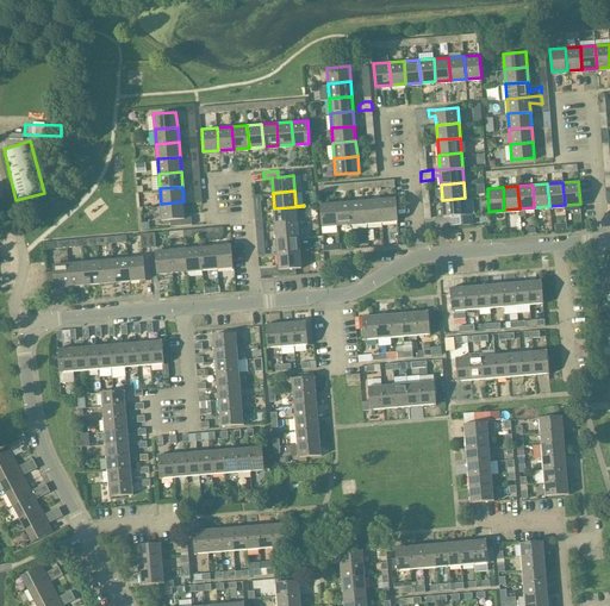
[(396,197),(380,198),(383,220),(398,219),(396,197)]
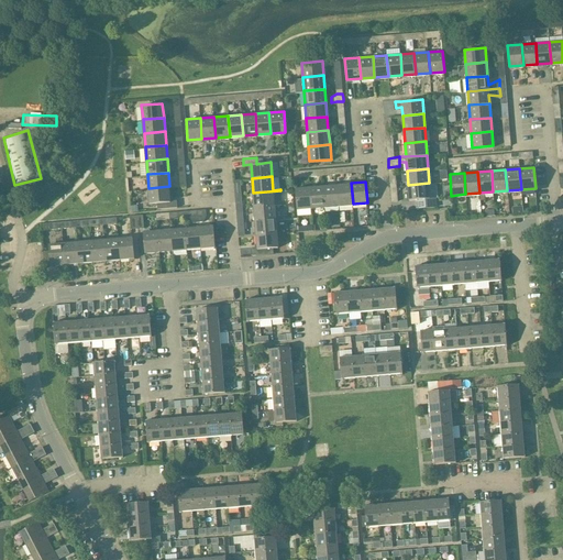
[(337,185),(339,205),(353,204),(351,183),(337,185)]
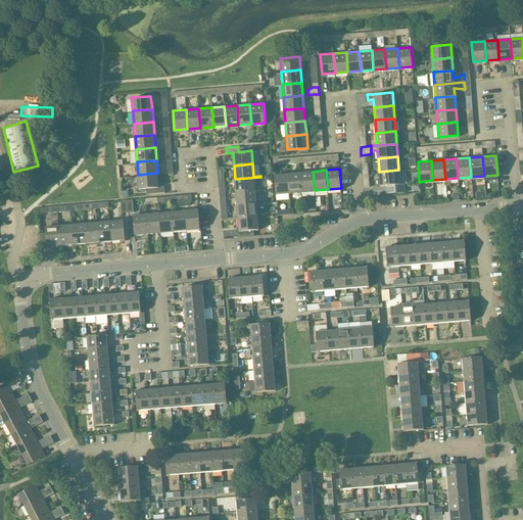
[(398,170),(379,172),(380,185),(388,184),(389,192),(405,191),(403,182),(399,183),(398,170)]
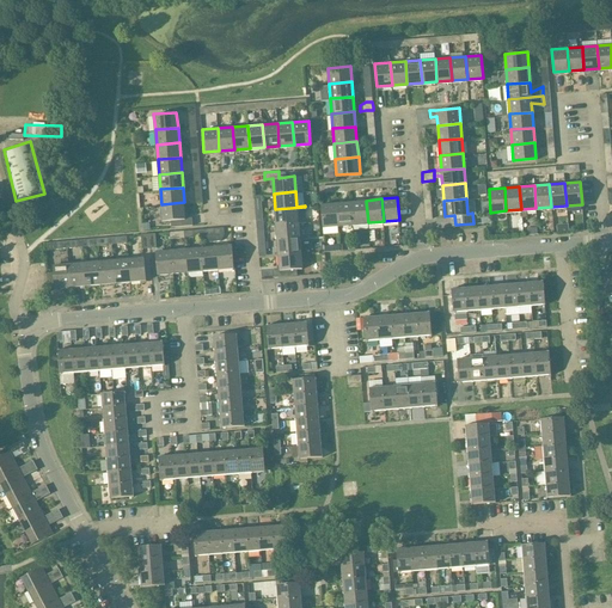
[(366,201),(352,202),(353,223),(368,222),(366,201)]
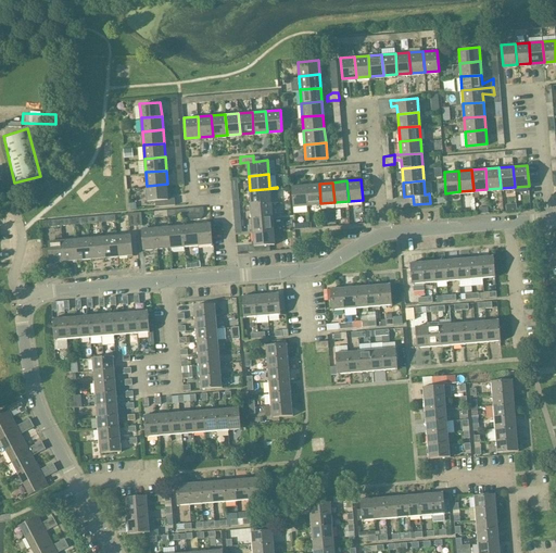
[(167,184),(147,186),(148,200),(155,200),(155,205),(175,203),(175,197),(168,198),(167,184)]
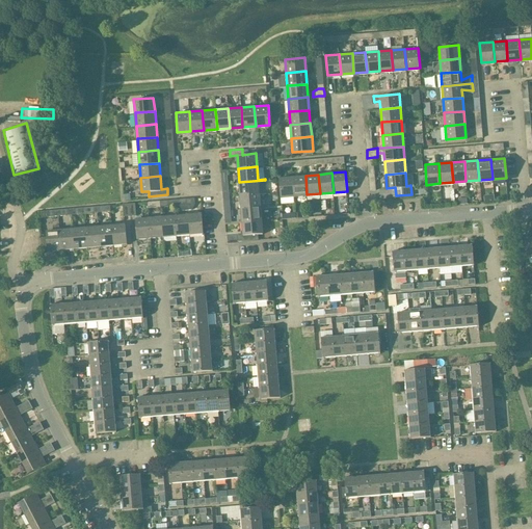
[(306,176),(293,177),(294,196),(307,194),(306,176)]
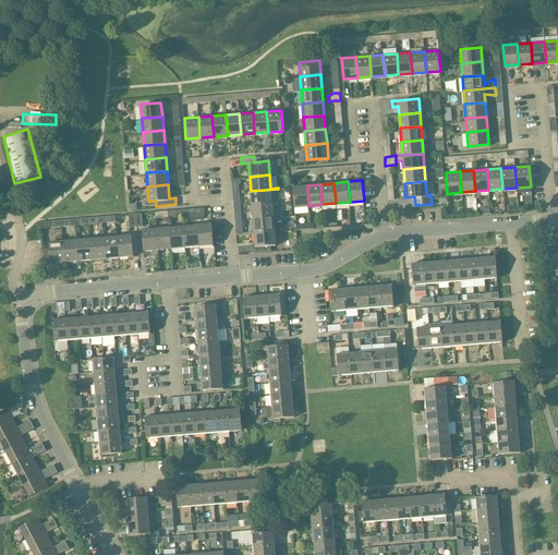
[(292,186),(294,207),(308,206),(307,185),(292,186)]
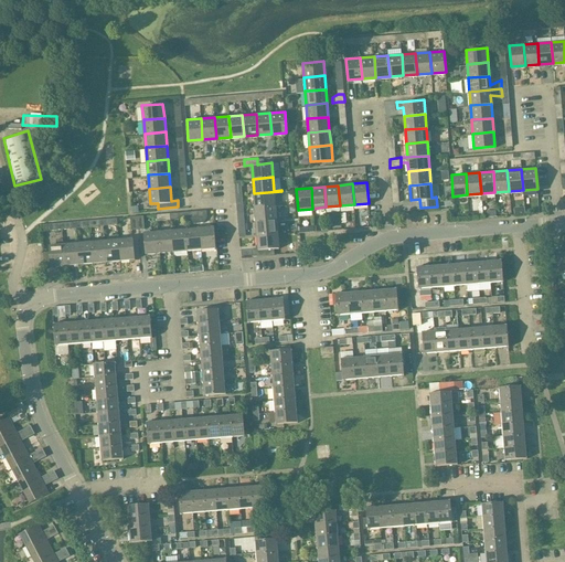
[(281,191),(254,193),(255,207),(275,205),(275,204),(283,204),(281,191)]
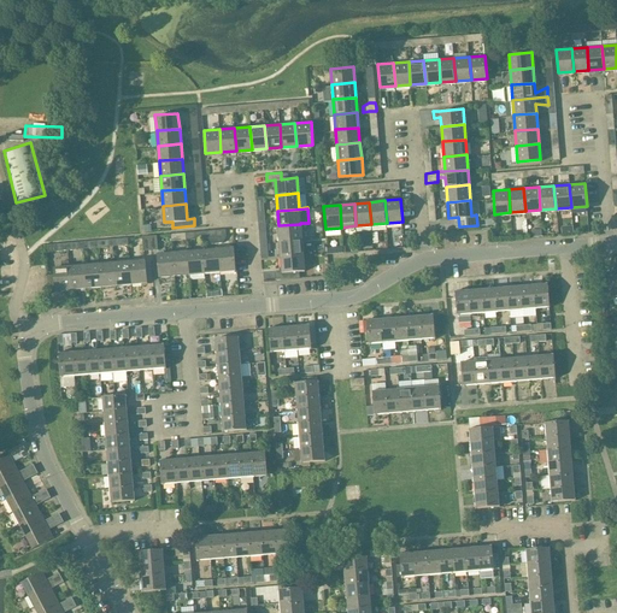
[(278,225),(280,241),(301,239),(300,224),(278,225)]
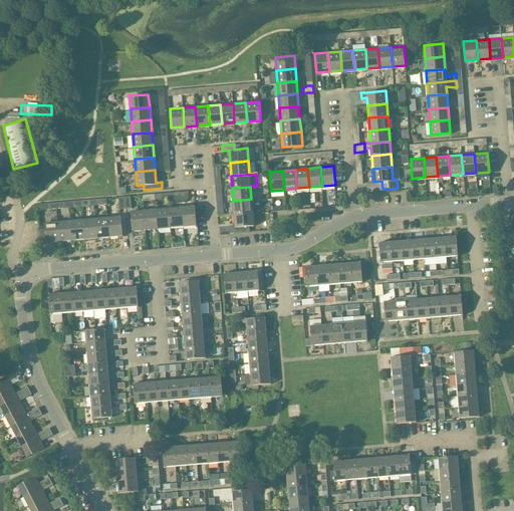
[(188,190),(181,191),(181,197),(182,201),(186,201),(189,196),(188,190)]
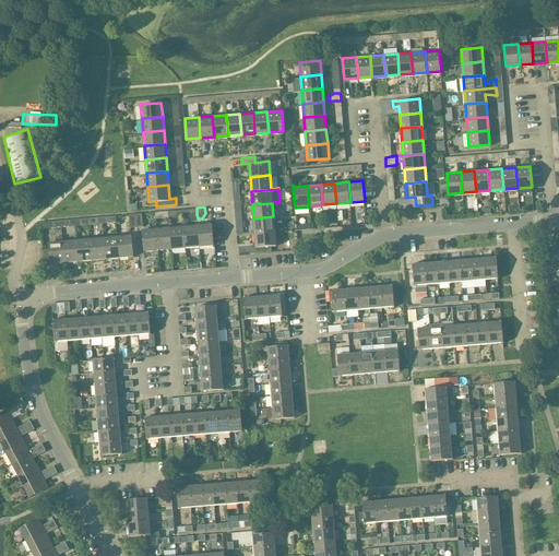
[(197,208),(188,208),(189,214),(191,220),(198,219),(197,214),(197,208)]
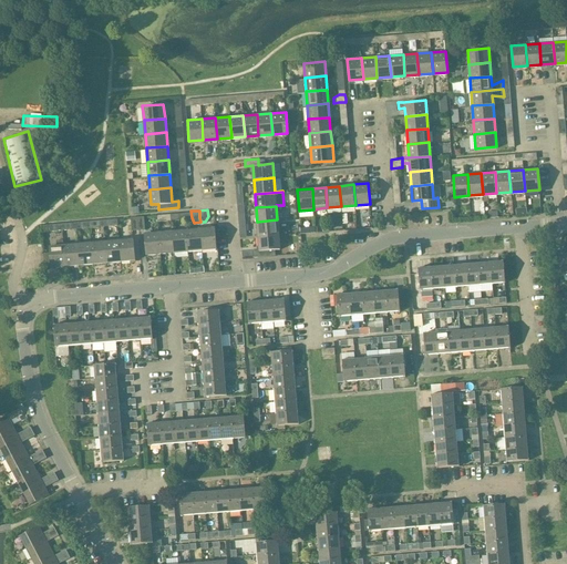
[(257,222),(258,235),(278,234),(277,219),(257,222)]
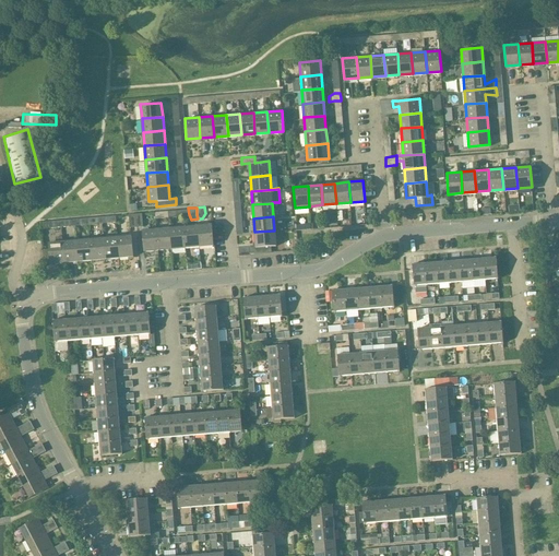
[(214,244),(212,223),(198,224),(200,245),(214,244)]
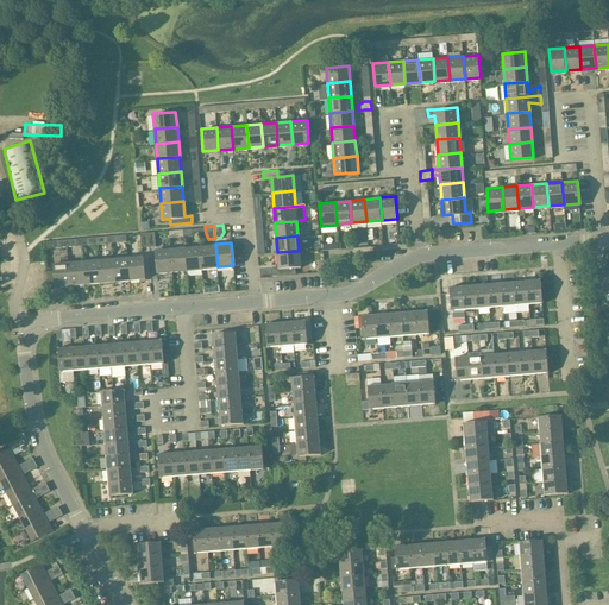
[(215,244),(200,245),(202,268),(218,266),(215,244)]
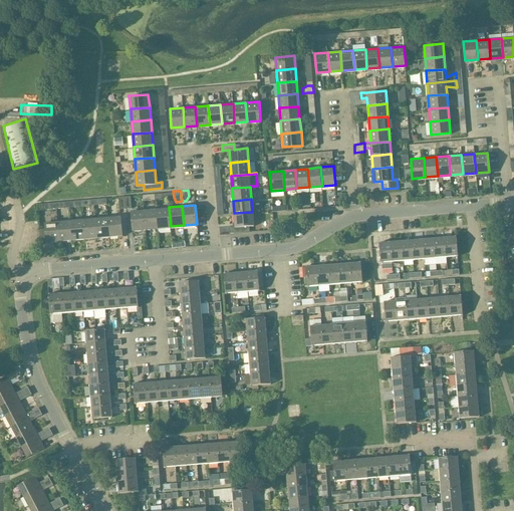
[(169,207),(157,208),(158,227),(171,226),(169,207)]
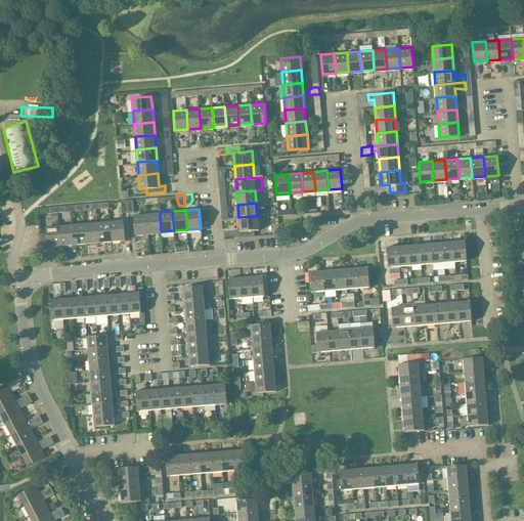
[(146,213),(147,232),(161,231),(160,212),(146,213)]
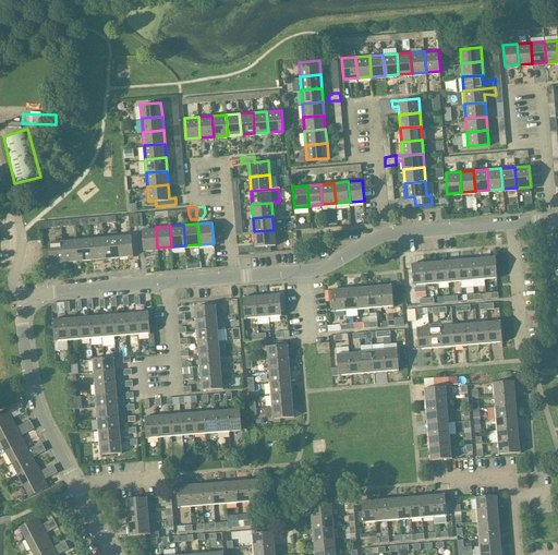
[(142,229),(143,249),(157,248),(156,227),(142,229)]
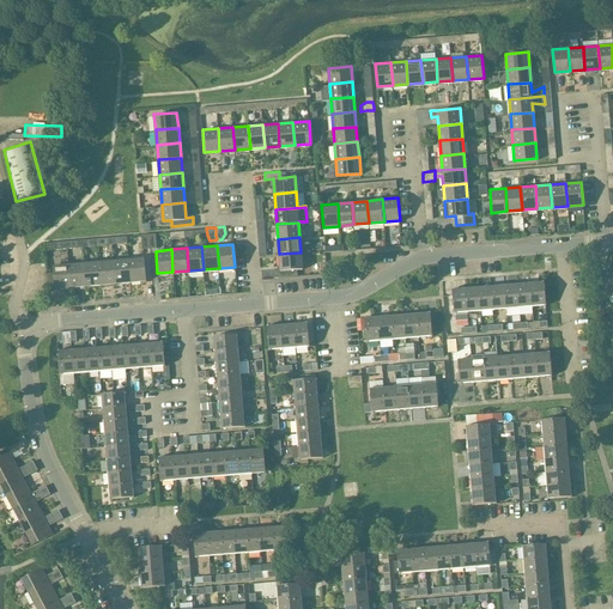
[(280,268),(273,268),(273,276),(289,275),(298,274),(297,268),(302,268),(301,253),(279,254),(280,268)]
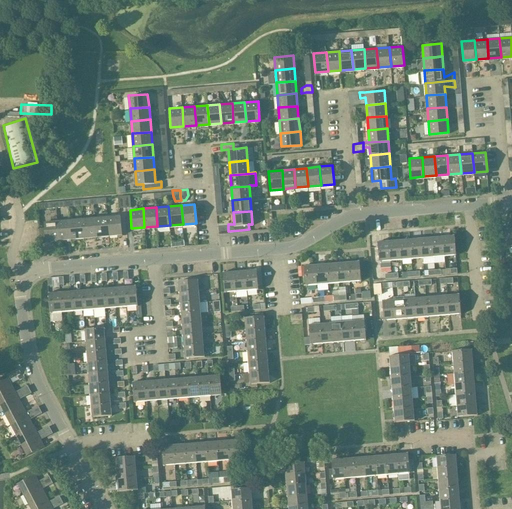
[(120,214),(107,215),(109,234),(122,233),(120,214)]
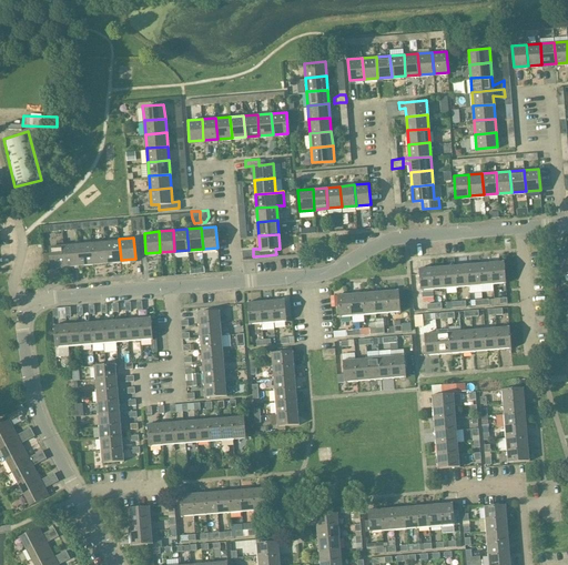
[(57,244),(49,245),(50,266),(64,264),(63,244),(62,239),(57,239),(56,239),(57,244)]
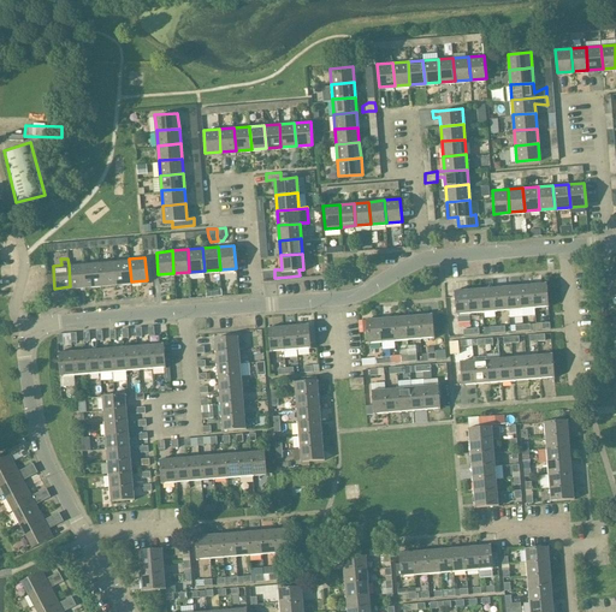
[(129,259),(114,260),(116,283),(131,281),(129,259)]
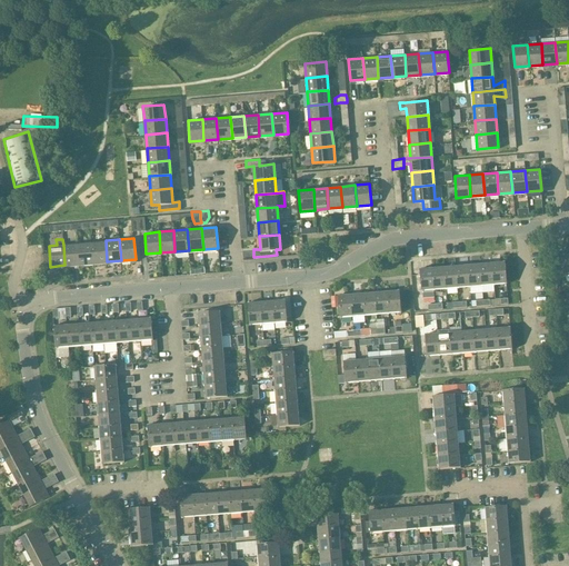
[(106,240),(91,242),(93,262),(107,261),(106,240)]
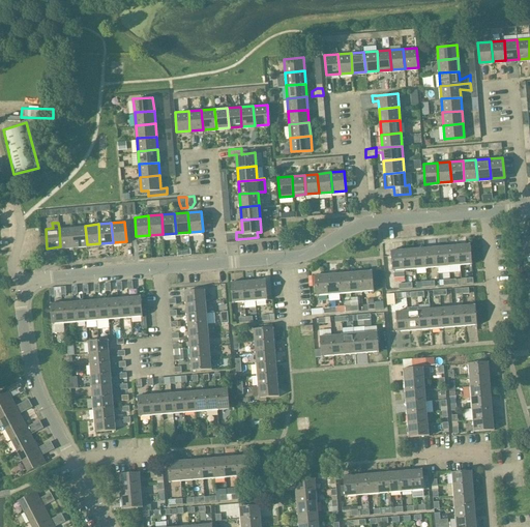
[(85,226),(71,227),(74,245),(87,244),(85,226)]
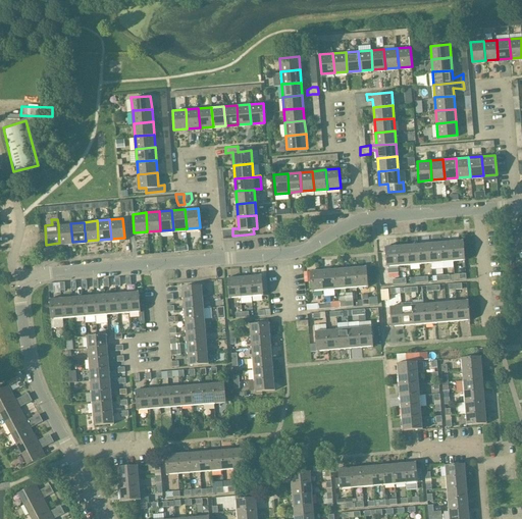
[(70,223),(58,224),(59,243),(72,242),(70,223)]
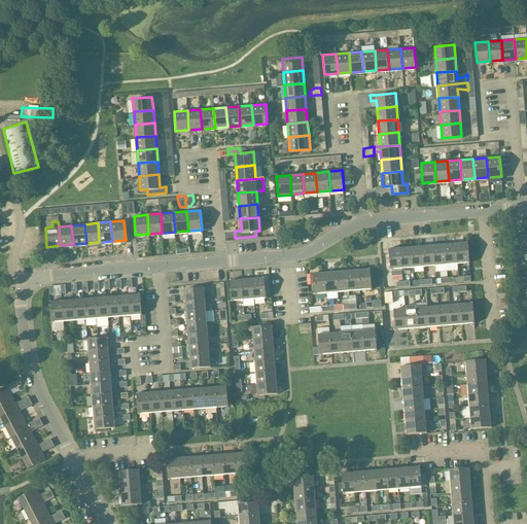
[(469,260),(467,241),(456,242),(457,262),(469,260)]
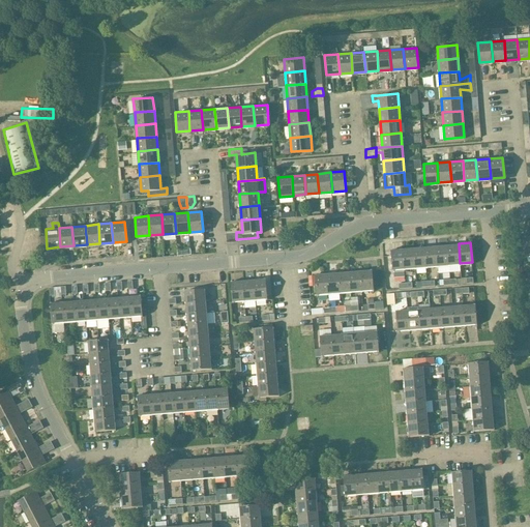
[(459,243),(447,244),(449,264),(460,263),(459,243)]
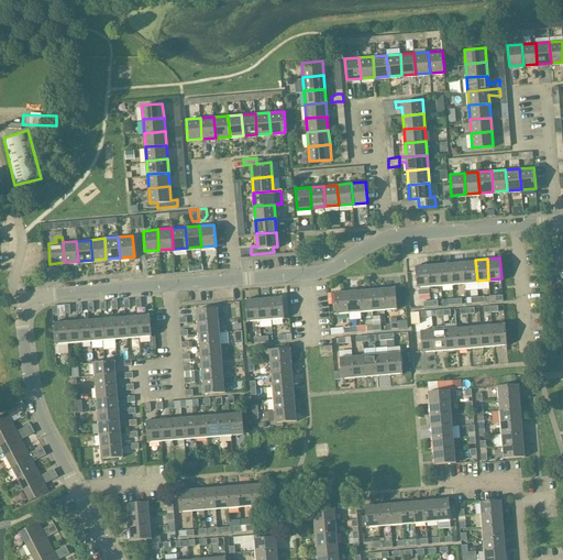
[(477,281),(475,260),(463,261),(465,282),(477,281)]
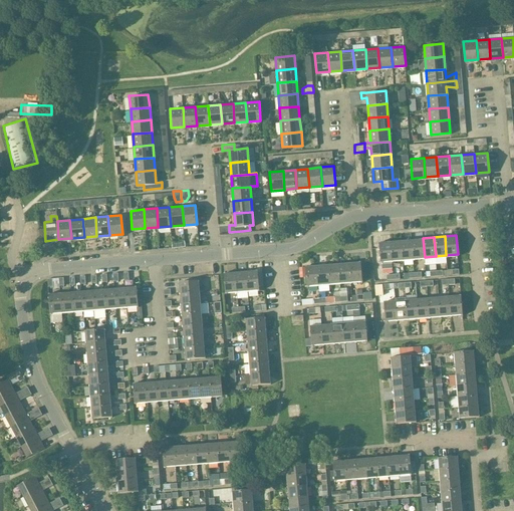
[(423,238),(412,239),(414,258),(425,257),(423,238)]
